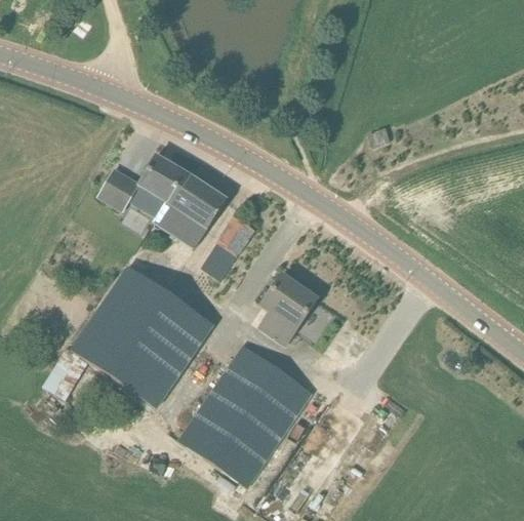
[(388,127),(372,133),(377,147),(393,139),(388,127)]
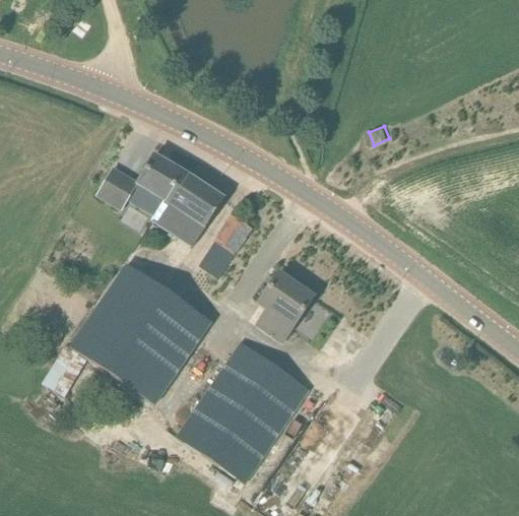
[(152,220),(183,172),(153,154),(143,172),(136,182),(114,167),(94,196),(122,211),(128,200),(153,215),(150,219),(152,220)]
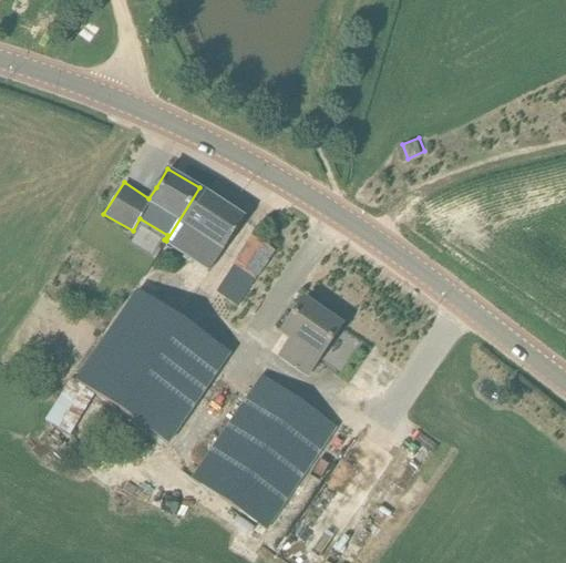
[(223,249),(232,234),(244,216),(206,192),(199,187),(166,241),(211,269),(223,249)]
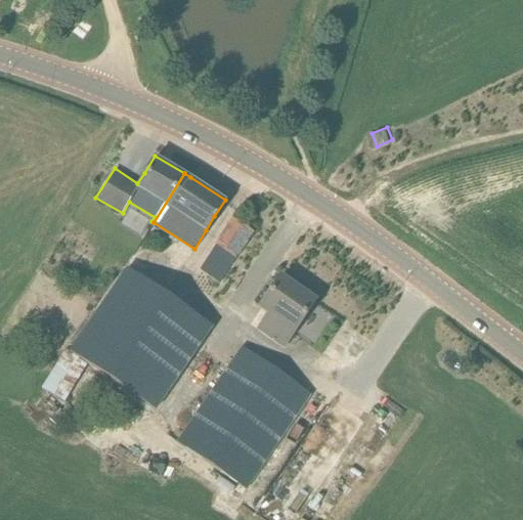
[(221,282),(255,229),(232,215),(201,267),(221,282)]
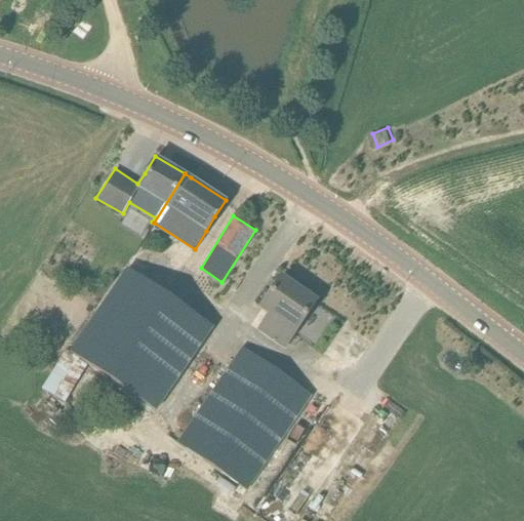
[(213,325),(126,266),(69,350),(157,409),(213,325)]
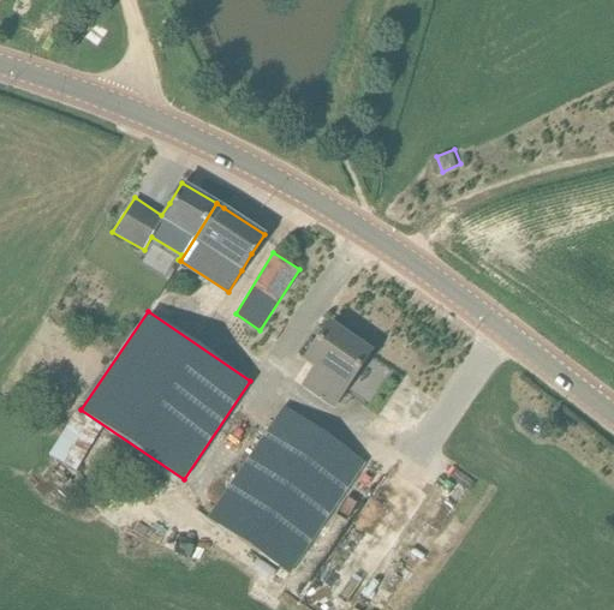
[(332,405),(356,370),(370,350),(329,323),(316,342),(303,360),(313,368),(302,383),(332,405)]
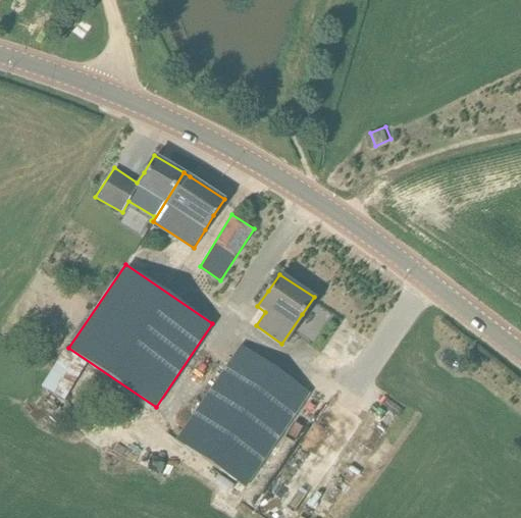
[(170,428),(178,433),(176,436),(247,485),(311,392),(241,343),(218,376),(210,370),(170,428)]
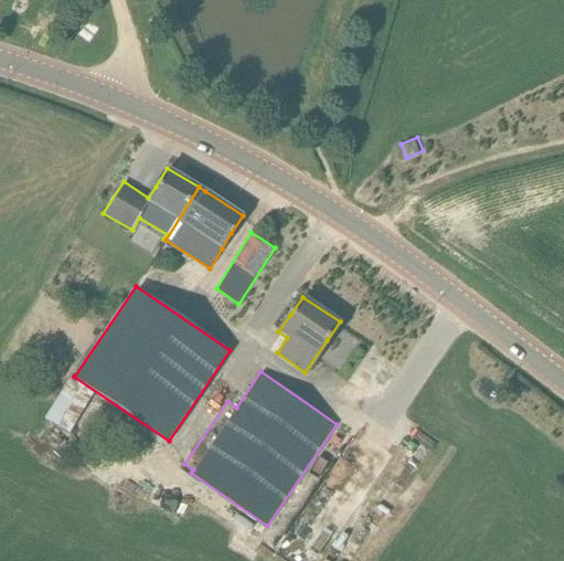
All buildings are outlined.
